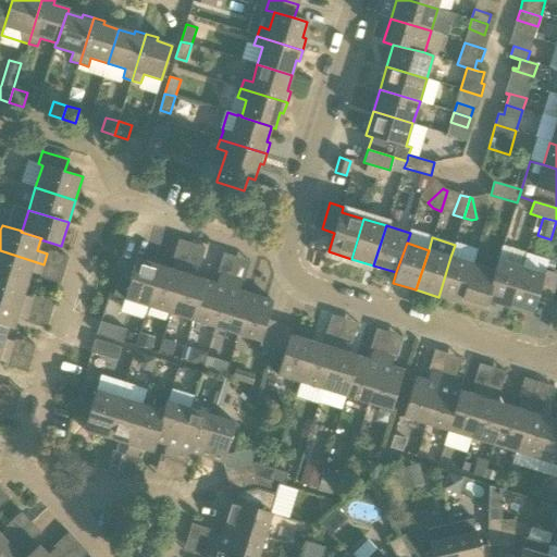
[(40,275),(44,264),(0,250),(0,274),(27,283),(31,272),(40,275)]
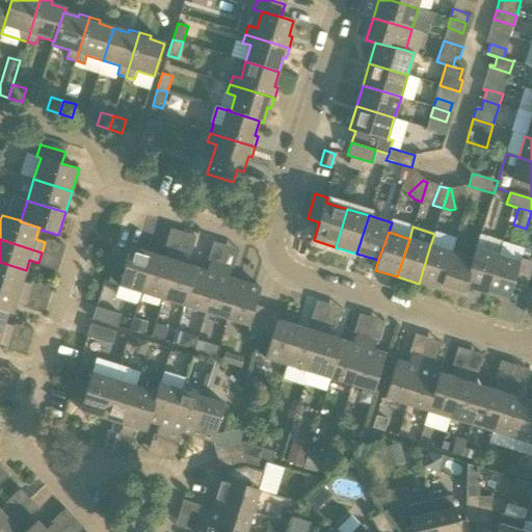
[(498,256),(485,294),(508,300),(513,284),(526,287),(531,266),(531,261),(522,259),(524,248),(502,241),(498,256)]
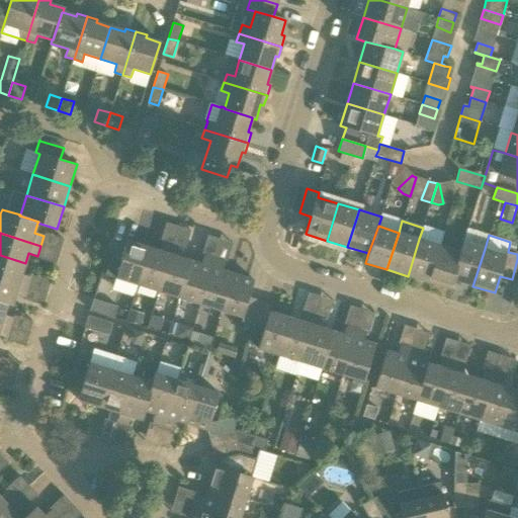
[(428,282),(440,245),(419,239),(408,276),(428,282)]
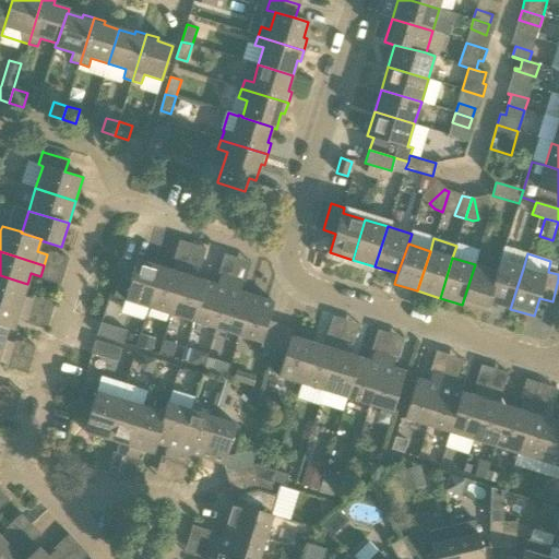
[(149,308),(162,268),(138,260),(132,277),(126,276),(119,298),(149,308)]
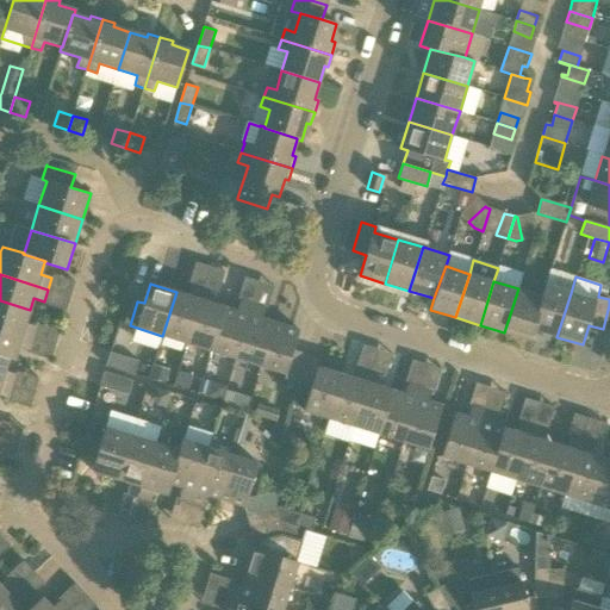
[(187,343),(204,288),(192,285),(188,296),(176,292),(162,336),(187,343)]
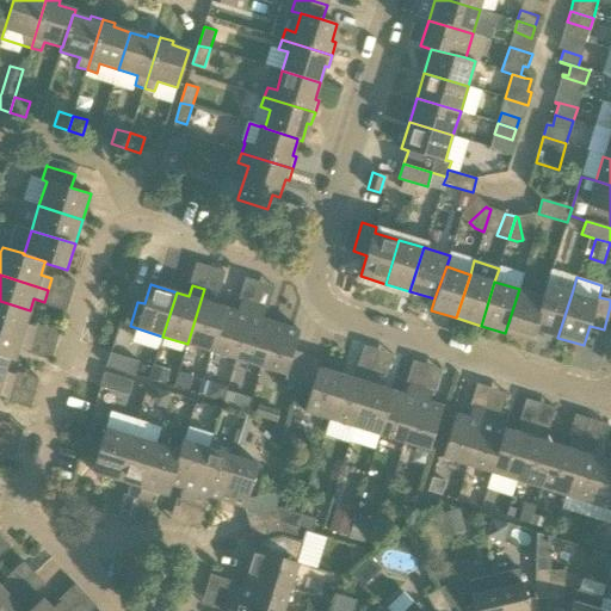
[(535,331),(557,338),(572,294),(547,285),(543,296),(544,297),(534,329),(535,331)]
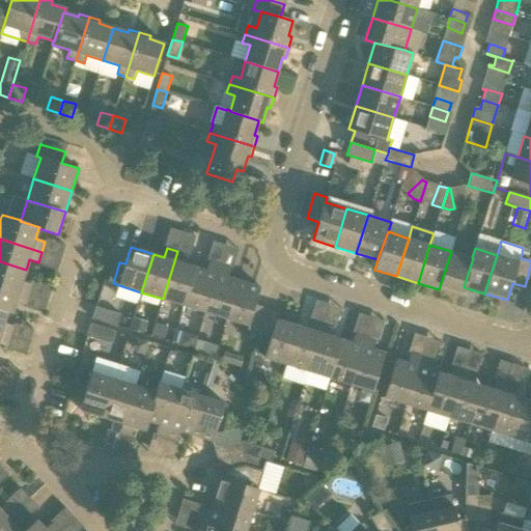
[(184,305),(196,268),(185,264),(188,254),(177,251),(163,299),(184,305)]
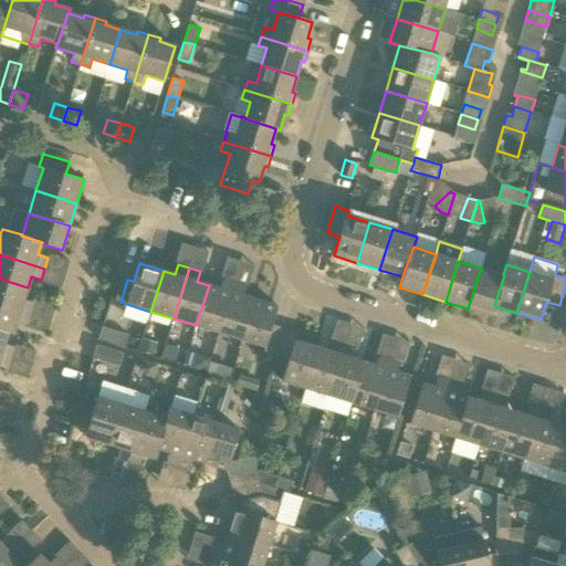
[(504,275),(503,274),(481,268),(468,308),(493,316),(495,306),(494,305),(504,275)]
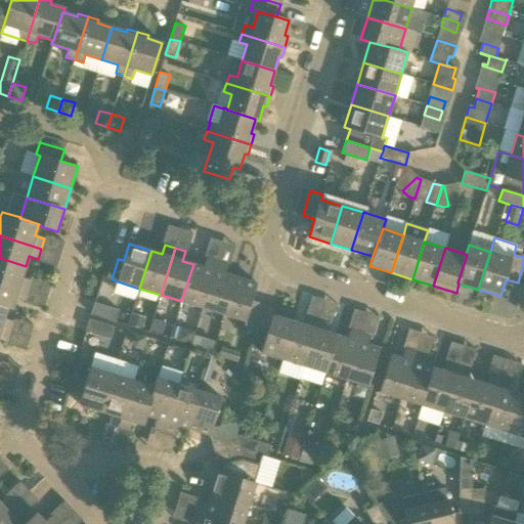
[(23,277),(26,266),(0,258),(0,281),(29,291),(32,280),(23,277)]
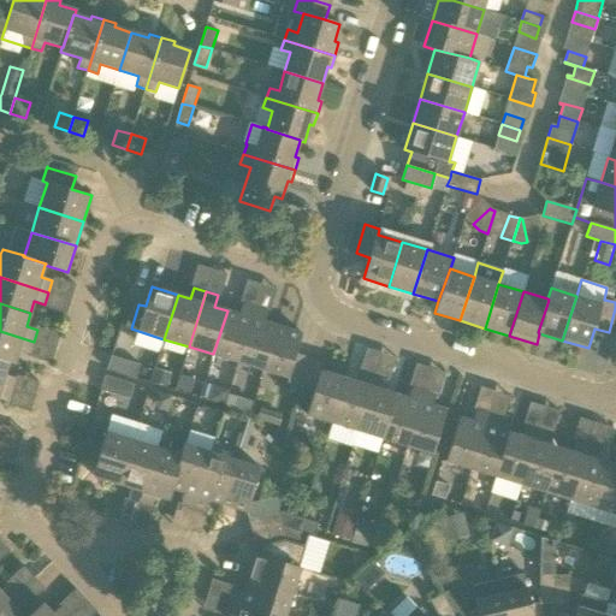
[(238,362),(255,307),(243,303),(240,314),(227,311),(213,354),(238,362)]
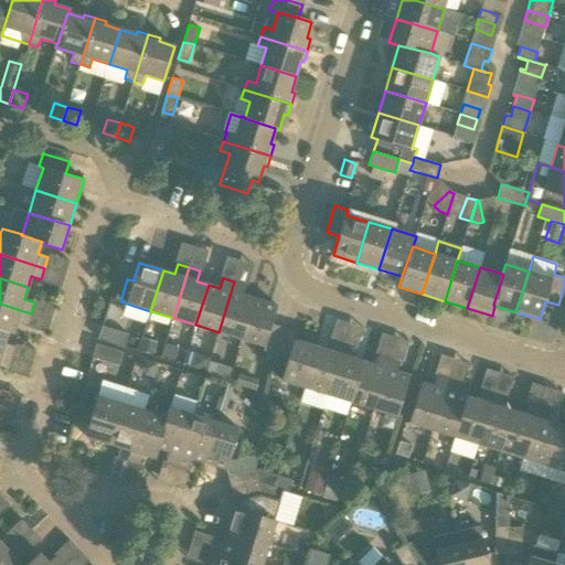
[(242,339),(254,299),(242,295),(245,285),(234,281),(219,332),(242,339)]
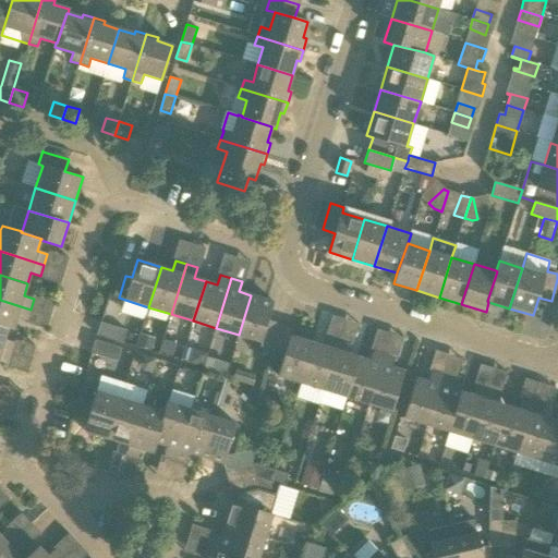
[(273,351),(280,324),(268,320),(274,302),(251,295),(239,335),(261,342),(259,347),(273,351)]
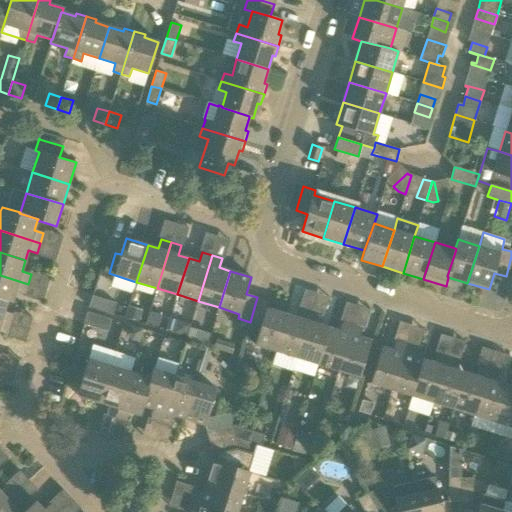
[(25,294),(28,284),(0,275),(0,298),(8,301),(7,301),(12,303),(15,291),(25,294)]
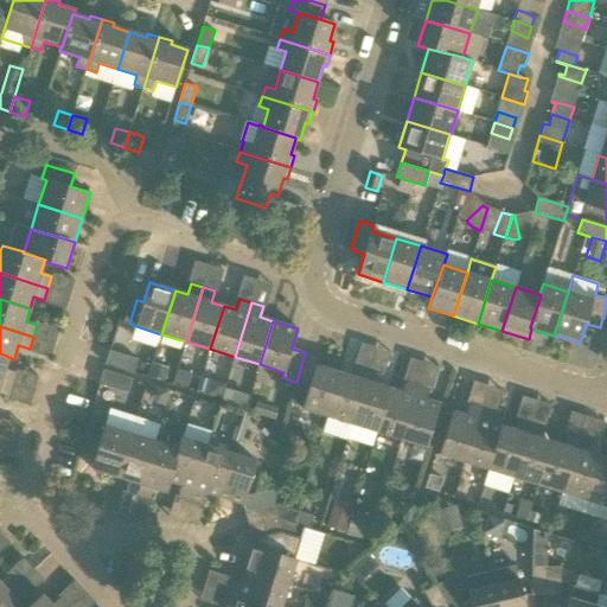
[(138,359),(109,351),(106,365),(134,374),(138,359)]
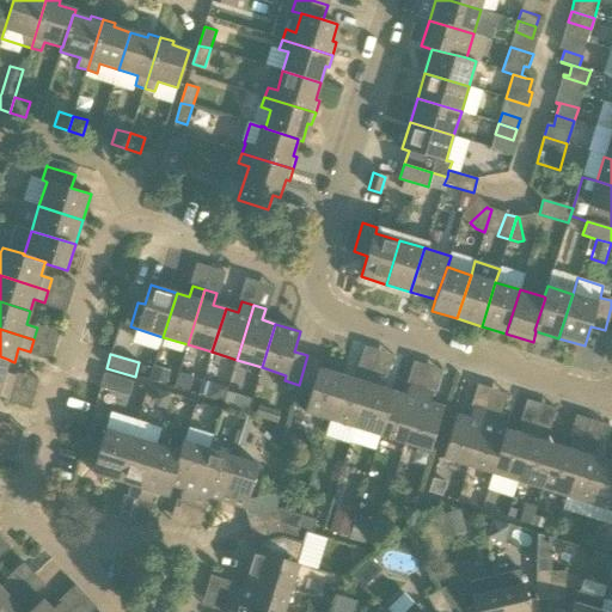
[(330,421),(344,377),(319,368),(322,360),(307,355),(299,385),(293,407),(306,410),(305,412),(330,421)]
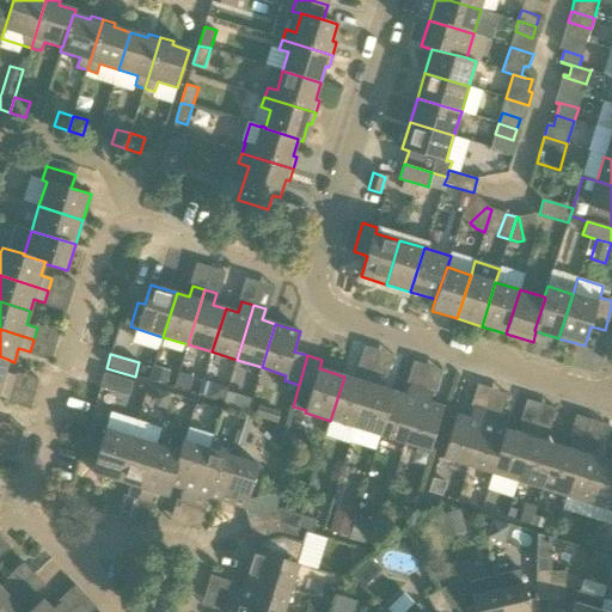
[(0,356),(0,384),(12,387),(16,375),(6,372),(8,360),(10,360),(0,356)]
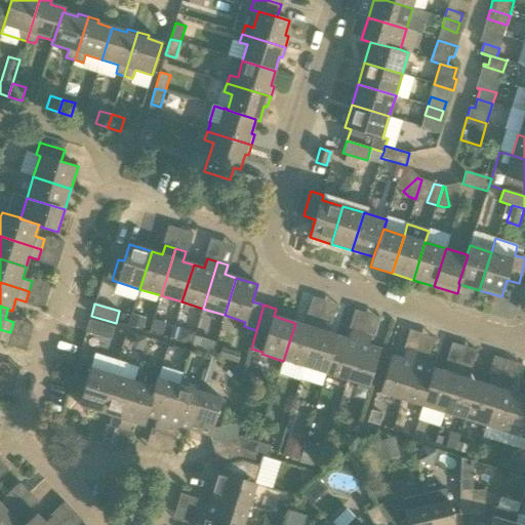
[(305,367),(319,320),(309,317),(306,326),(295,323),(283,361),(305,367)]
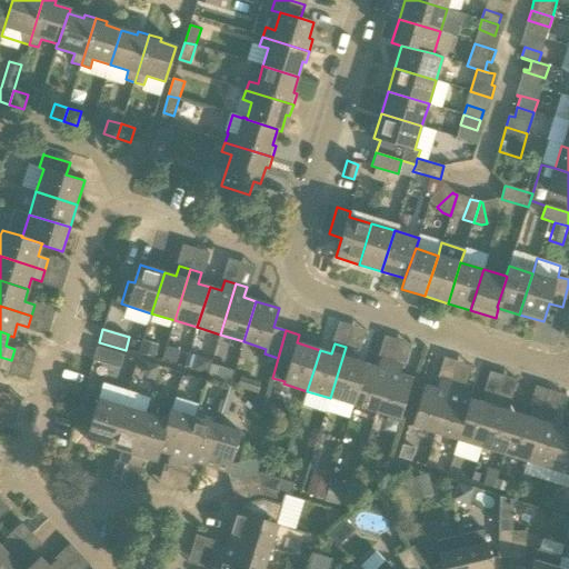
[(123,355),(97,347),(93,360),(120,368),(123,355)]
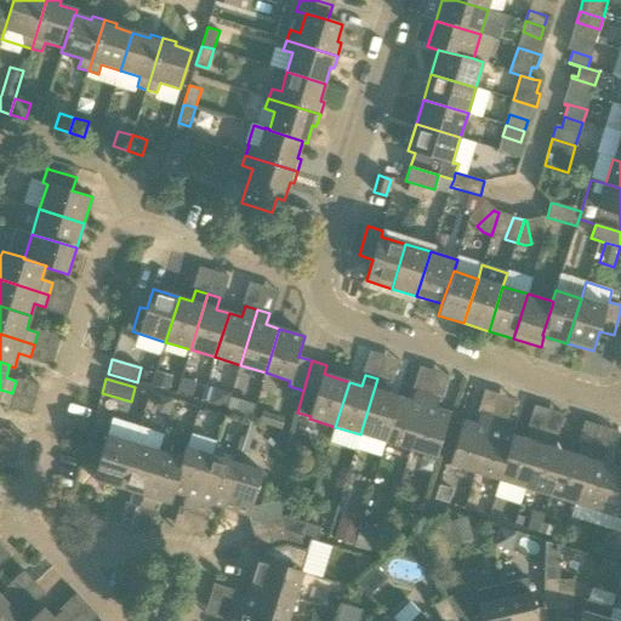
[(385,442),(399,397),(386,393),(389,382),(377,379),(360,434),(385,442)]
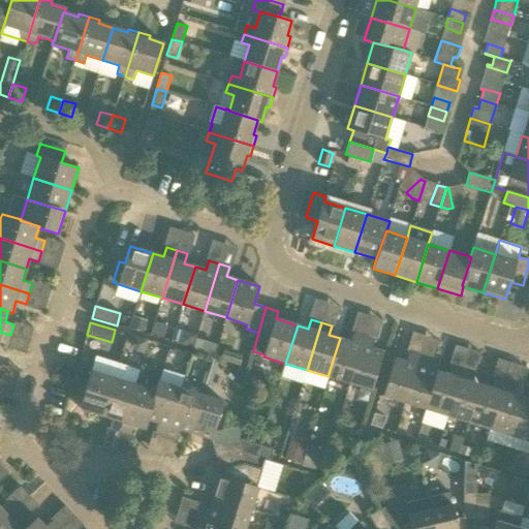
[(0,343),(7,345),(10,335),(0,332),(0,343)]
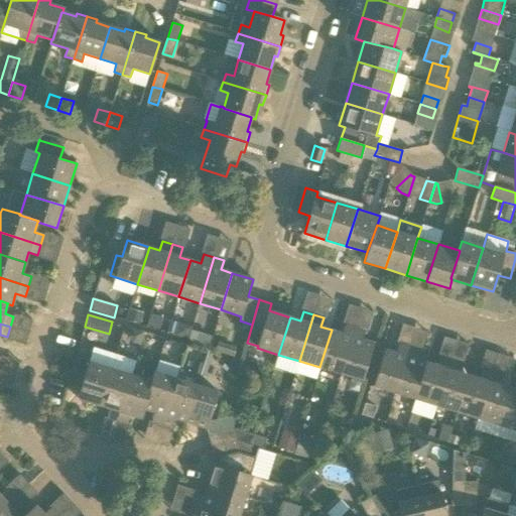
[(341,374),(355,328),(346,325),(343,334),(332,330),(319,367),(341,374)]
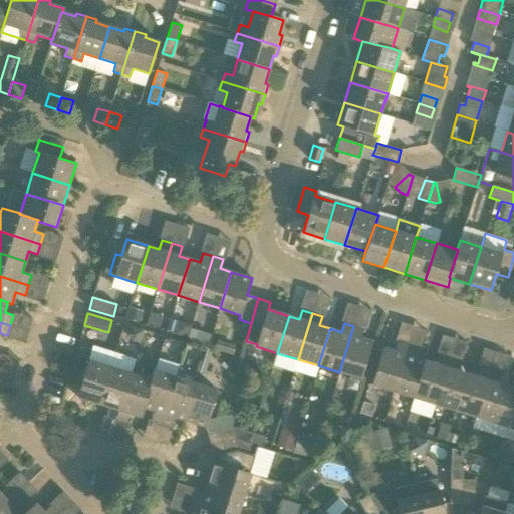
[(353,326),(339,372),(361,379),(372,342),(361,338),(364,329),(353,326)]
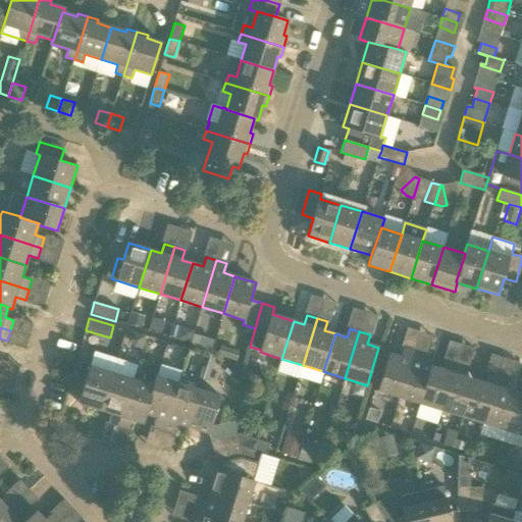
[(236,361),(239,353),(221,347),(218,355),(236,361)]
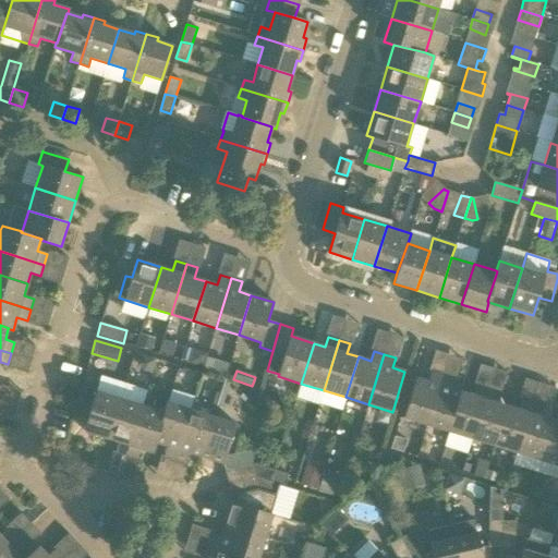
[(427,425),(443,375),(432,372),(428,381),(416,378),(404,417),(427,425)]
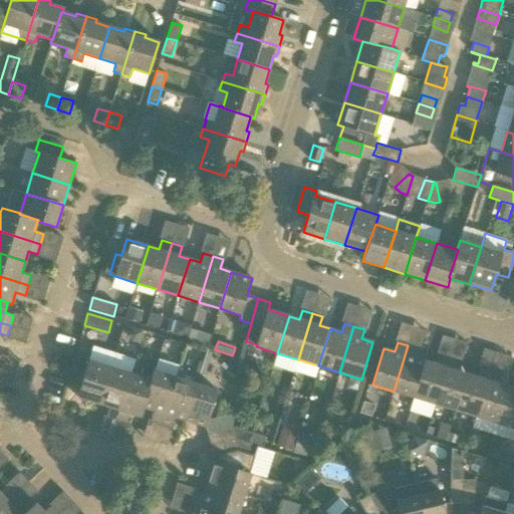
[(414,398),(426,360),(415,357),(418,348),(408,345),(394,392),(414,398)]
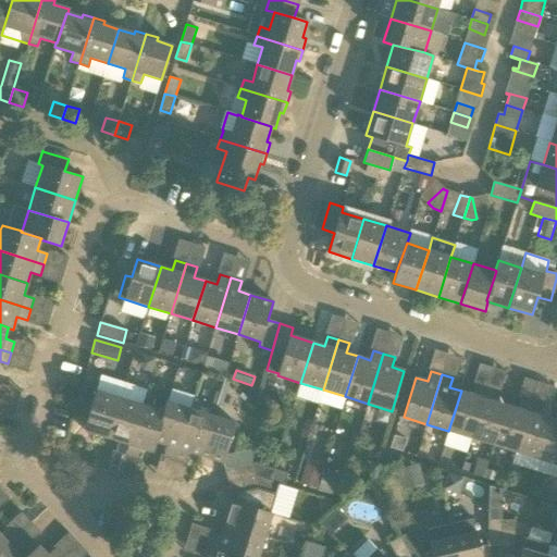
[(471,438),(486,388),(475,385),(473,395),(461,391),(448,431),(471,438)]
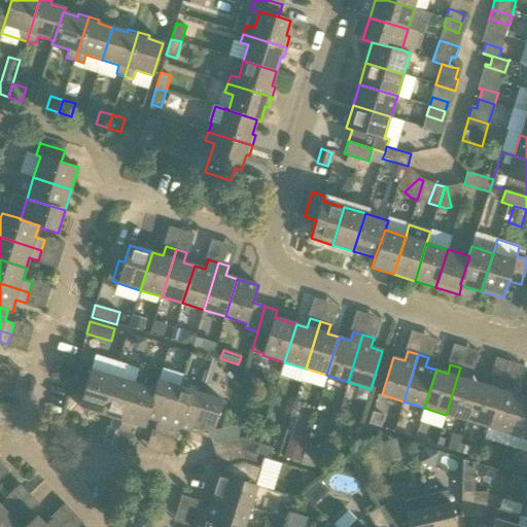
[(73,377),(82,380),(88,381),(92,370),(76,365),(73,377)]
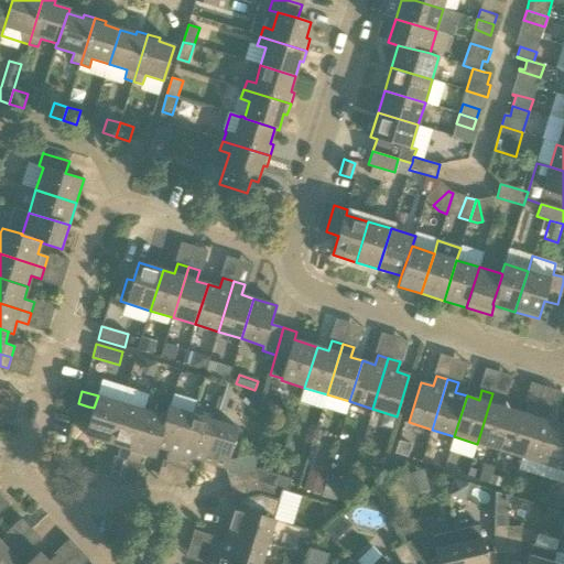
[(500,451),(512,410),(501,407),(503,397),(492,393),(477,444),(500,451)]
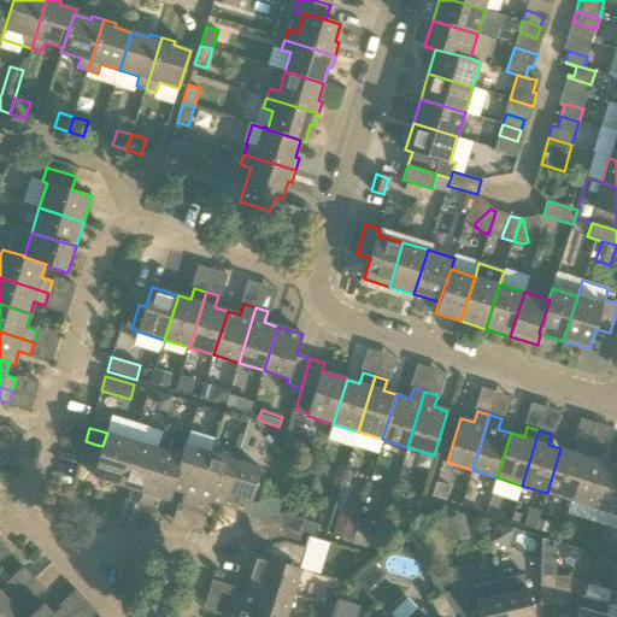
[(119,485),(133,441),(107,433),(103,446),(97,445),(93,456),(90,463),(97,464),(93,477),(119,485)]
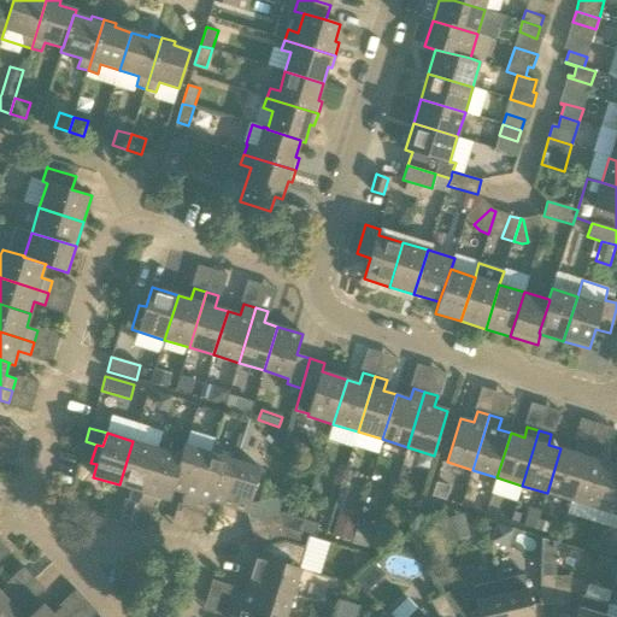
[(140,504),(158,448),(133,441),(119,485),(131,489),(128,500),(140,504)]
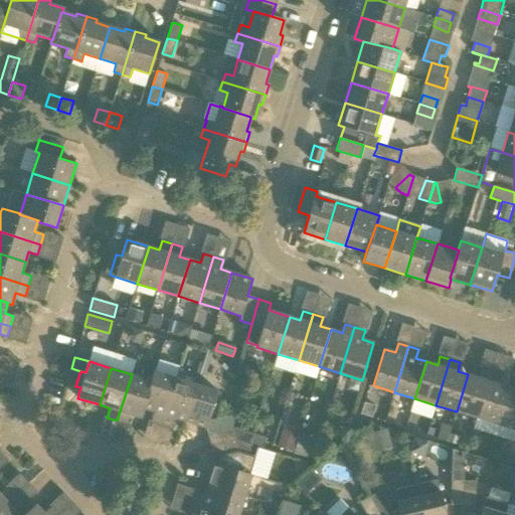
[(478,418),(492,372),(482,369),(479,377),(468,374),(457,411),(478,418)]
